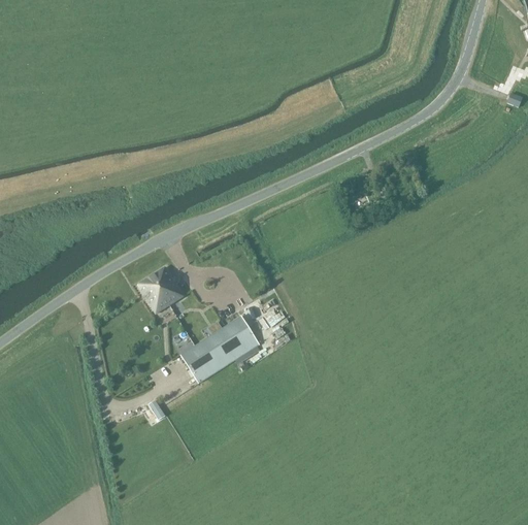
[(508,98),(507,101),(519,106),(523,96),(510,91),(510,93),(508,98)]
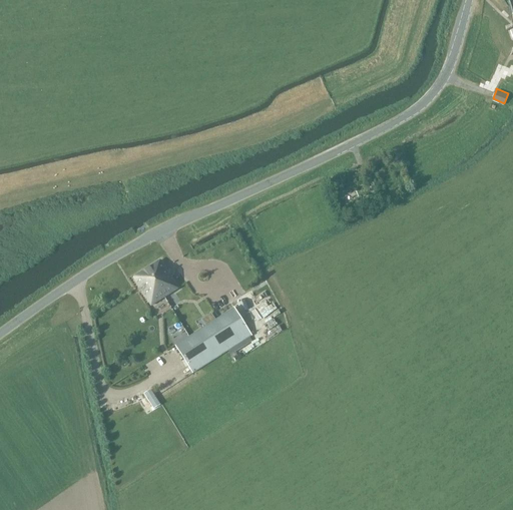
[(405,179),(401,182),(405,188),(409,185),(405,179)]
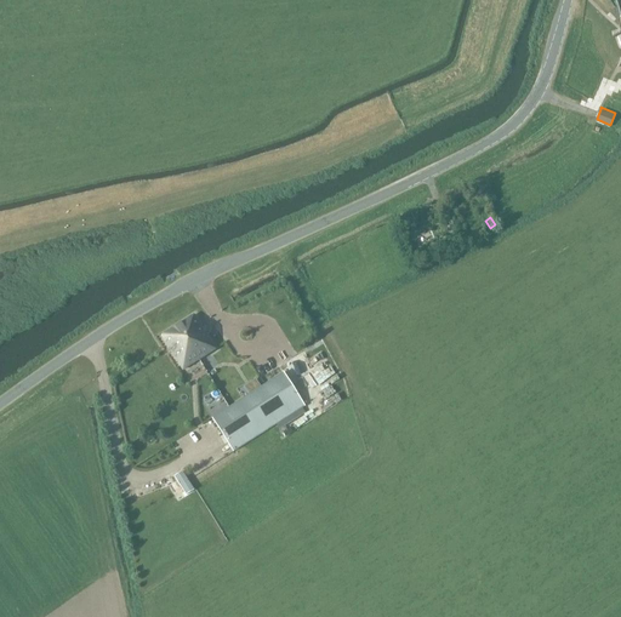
[(215,347),(194,313),(161,333),(182,367),(215,347)]
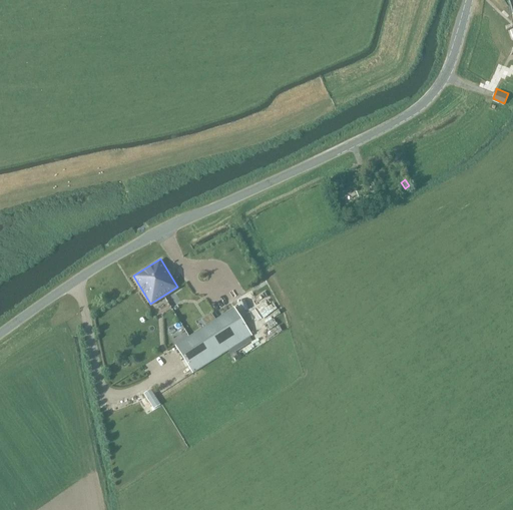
[(189,335),(176,344),(193,371),(251,334),(235,309),(191,337),(189,335)]
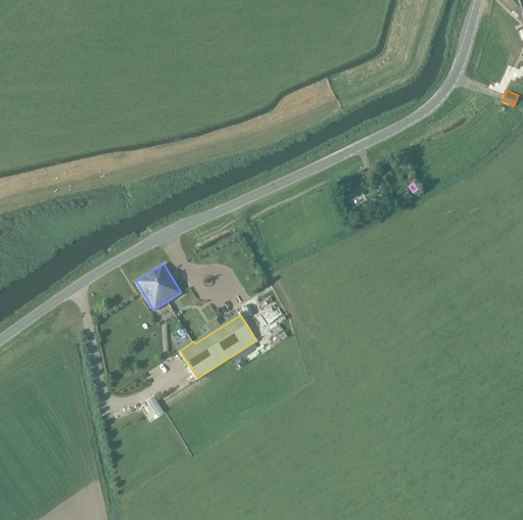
[(153,395),(147,399),(157,414),(163,410),(153,395)]
